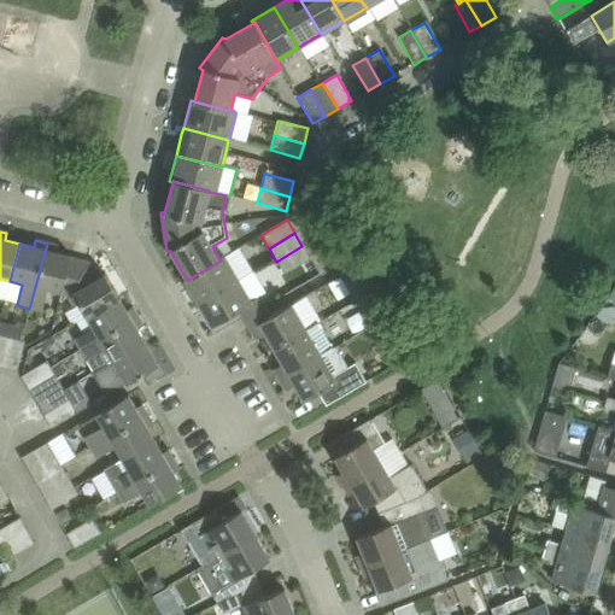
[(47,291),(60,294),(69,258),(70,257),(56,253),(57,246),(47,244),(29,309),(42,312),(47,291)]
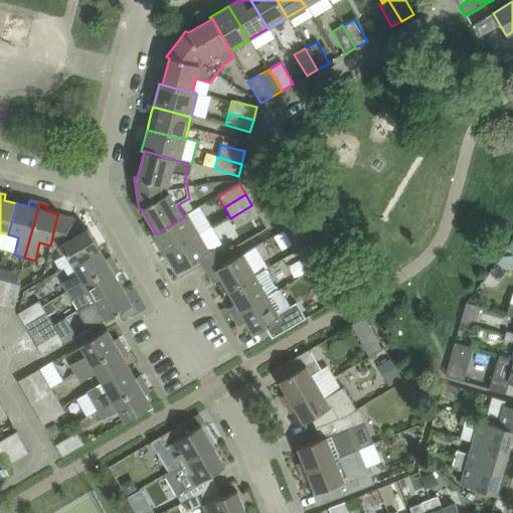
[(259,216),(251,205),(230,218),(236,228),(259,216)]
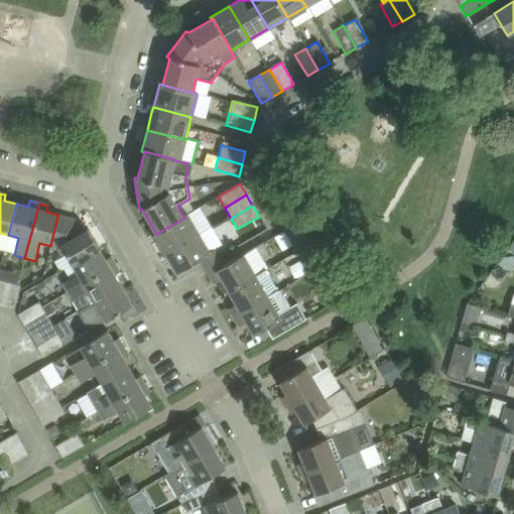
[(66,255),(72,265),(99,250),(87,230),(82,233),(77,224),(71,223),(72,219),(58,216),(58,215),(57,216),(50,246),(54,247),(60,258),(66,255)]
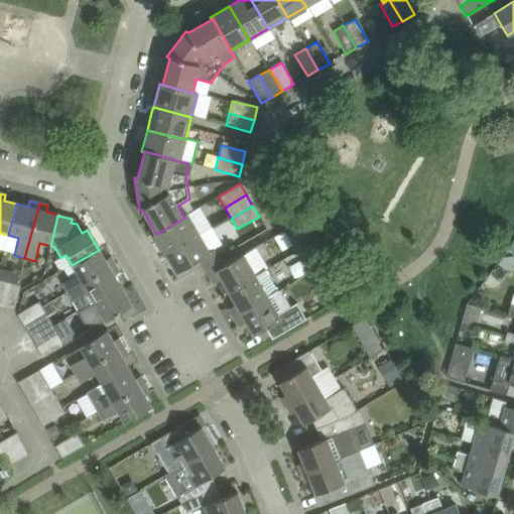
[(164,254),(199,235),(186,215),(183,217),(184,218),(156,234),(155,233),(153,234),(164,254)]
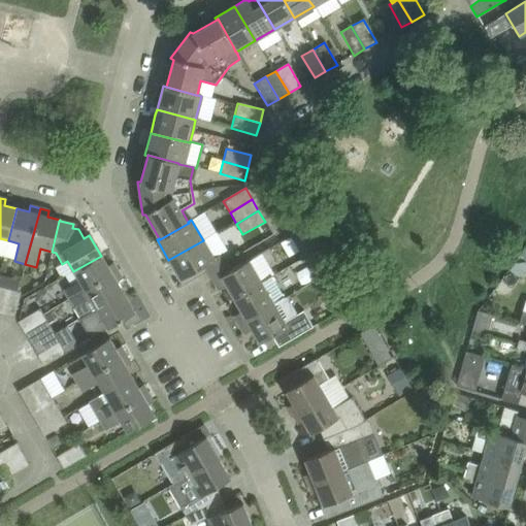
[(311,223),(300,230),(313,253),(325,245),(311,223)]
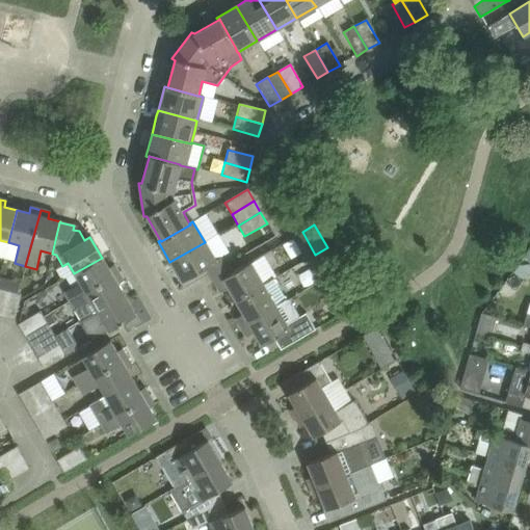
[(309,259),(315,255),(302,232),(292,238),(305,261),(309,259)]
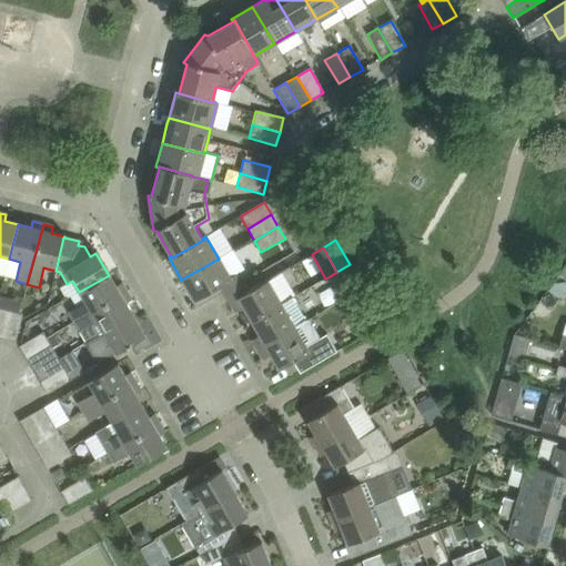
[(219,259),(181,280),(193,301),(219,286),(223,294),(242,282),(236,273),(230,278),(219,259)]
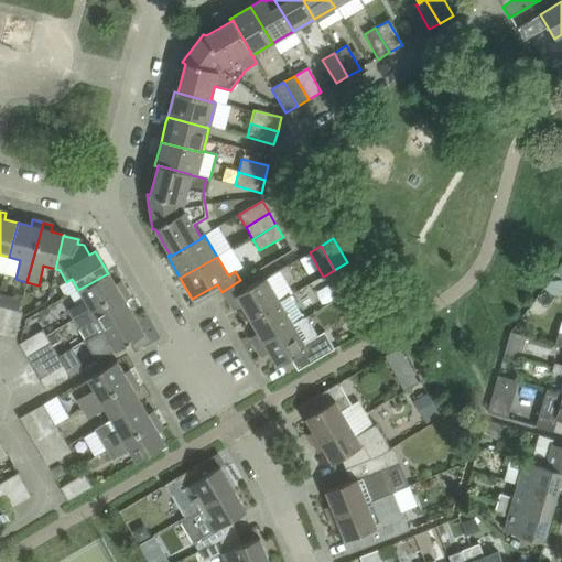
[(108,273),(78,290),(85,301),(67,311),(73,321),(126,290),(120,281),(115,284),(108,273)]
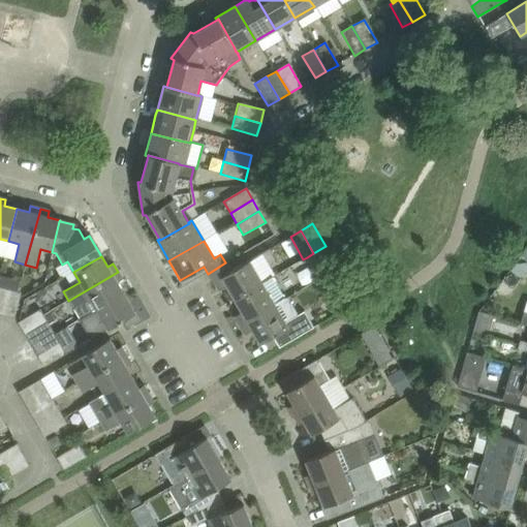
[(261,283),(258,279),(248,260),(213,282),(218,291),(226,287),(234,300),(261,283)]
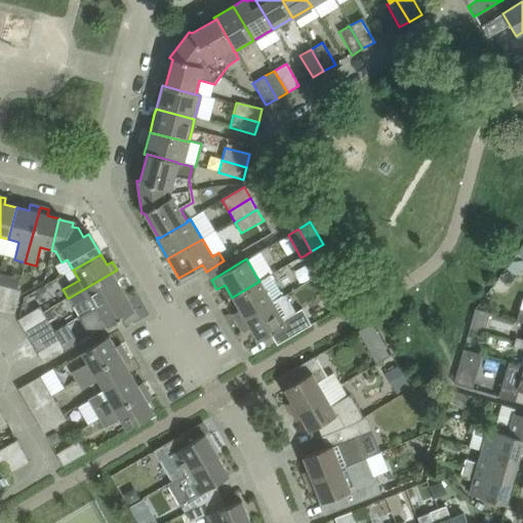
[(121,278),(117,270),(68,298),(80,318),(95,309),(123,292),(116,281),(121,278)]
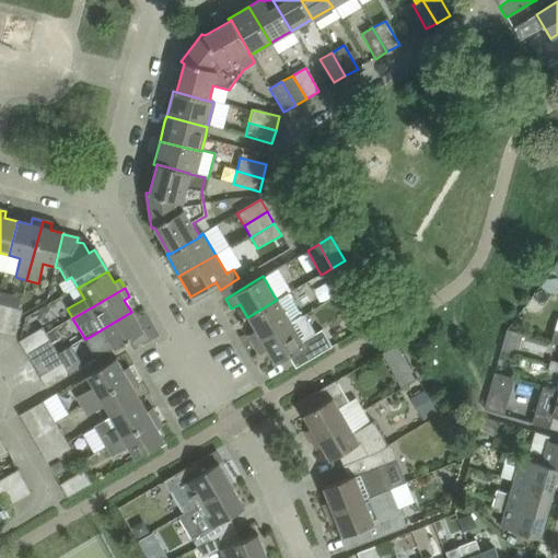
[(0,303),(19,307),(21,297),(0,291),(0,303)]
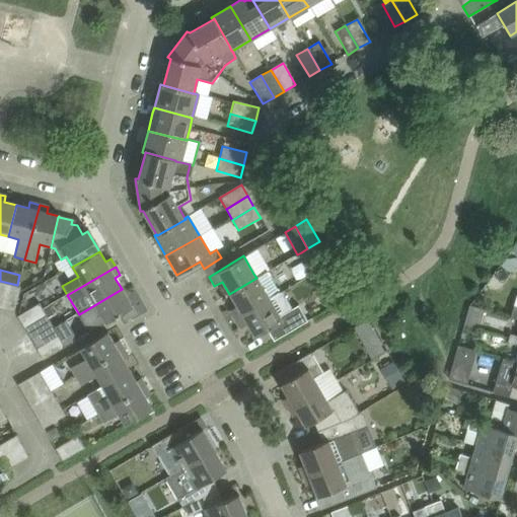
[(278,293),(267,273),(256,278),(229,294),(236,306),(229,311),(233,319),(269,299),(278,293)]
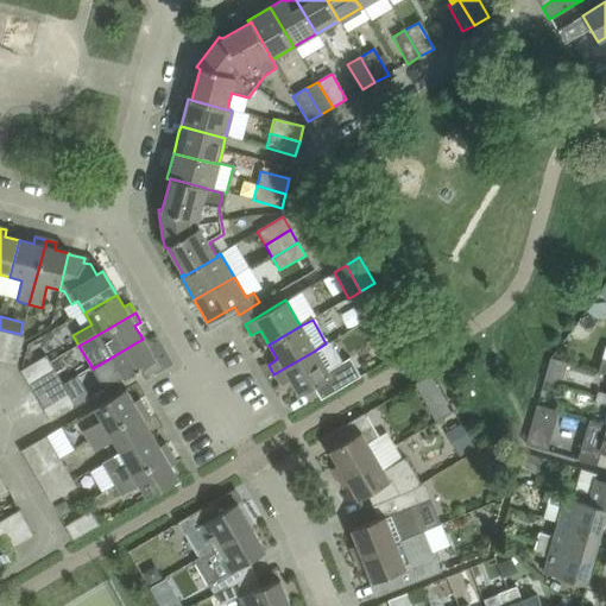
[(0,363),(1,363),(10,335),(0,333),(0,363)]
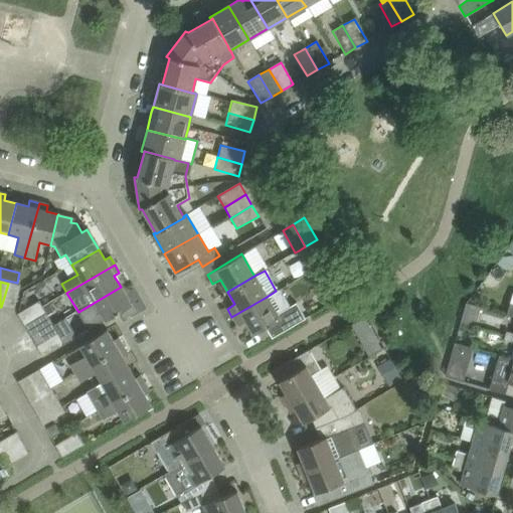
[(19,287),(8,284),(1,307),(13,310),(19,287)]
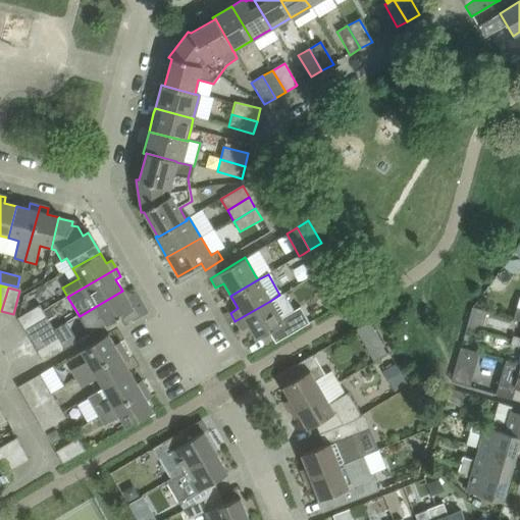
[(137,315),(122,291),(95,307),(101,316),(85,326),(90,335),(103,326),(121,316),(124,322),(137,315)]
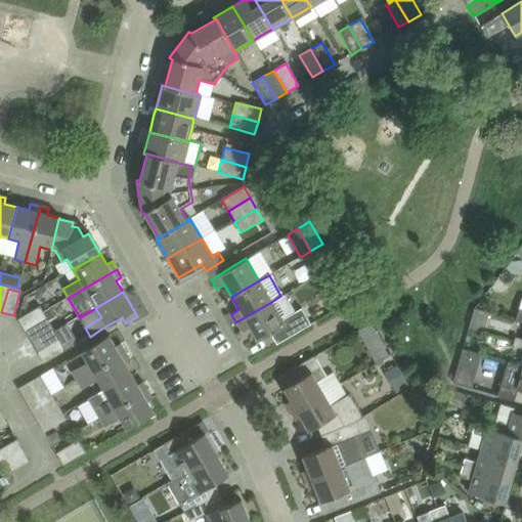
[(310,324),(309,324),(300,308),(294,312),(284,295),(283,295),(280,296),(271,302),(235,322),(242,333),(250,328),(257,341),(269,334),(275,345),(310,324)]
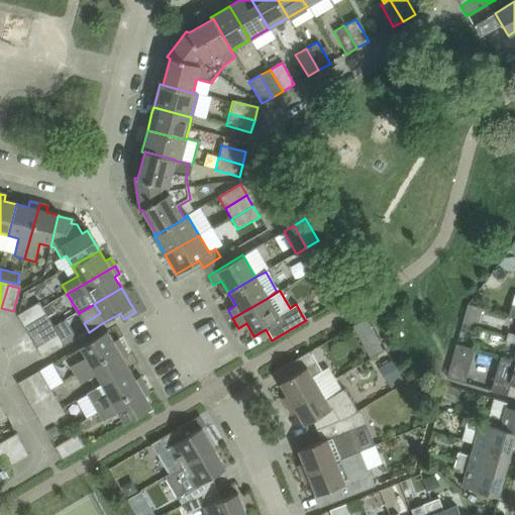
[(37,303),(16,315),(23,327),(44,314),(37,303)]
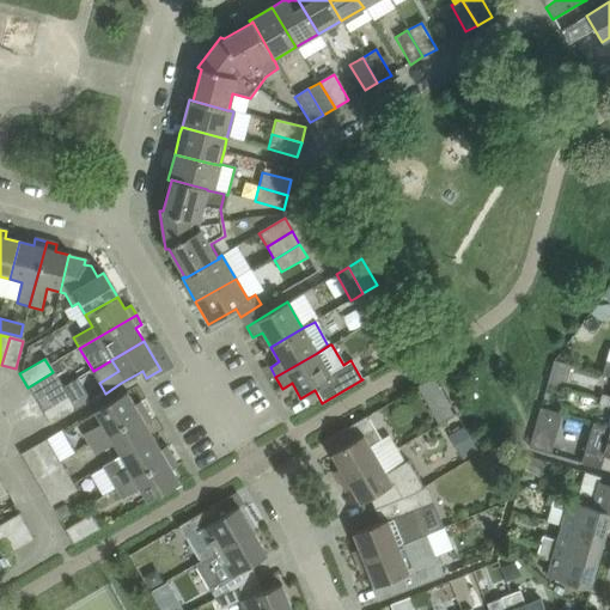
[(60,384),(53,372),(28,388),(34,398),(60,384)]
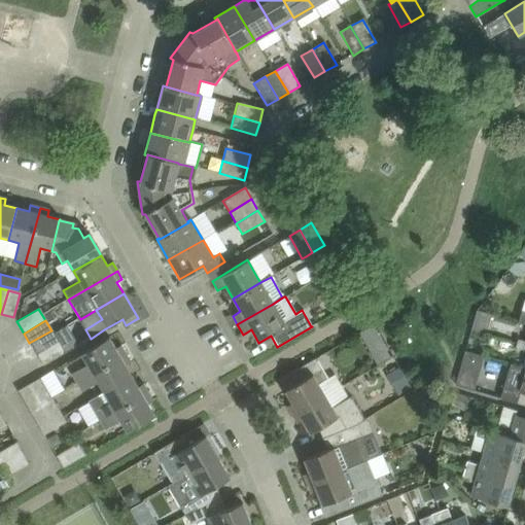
[(473,322),(470,330),(485,335),(487,326),(473,322)]
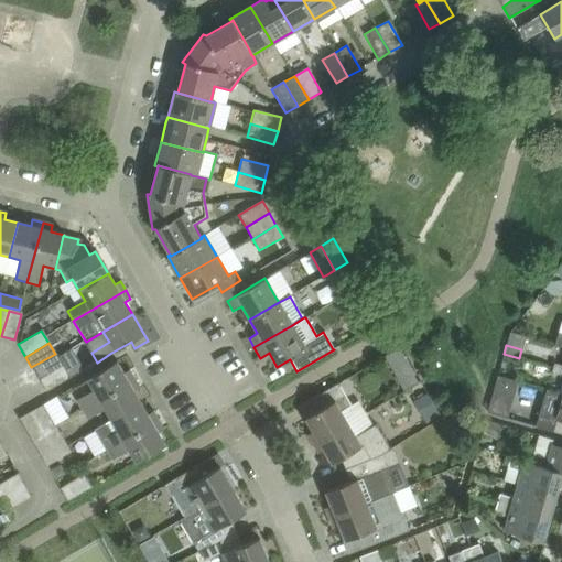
[(398,349),(385,356),(388,364),(395,366),(404,360),(398,349)]
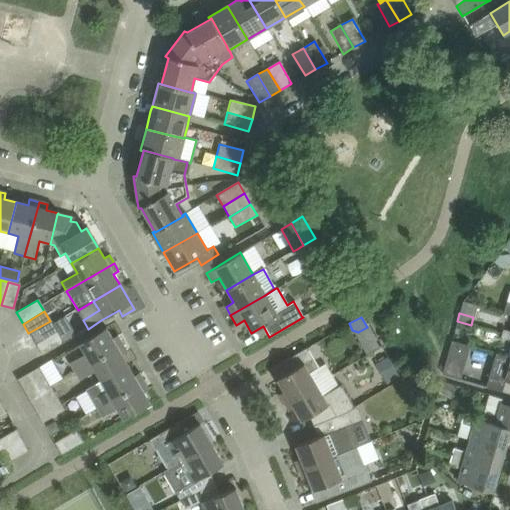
[(56,332),(50,321),(28,333),(35,344),(56,332)]
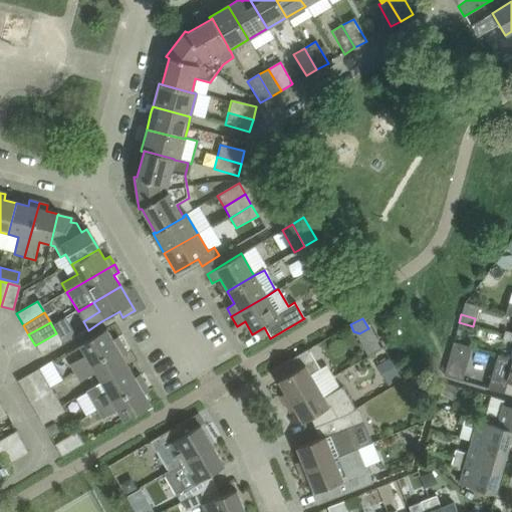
[(61,340),(73,337),(70,324),(58,327),(61,340)]
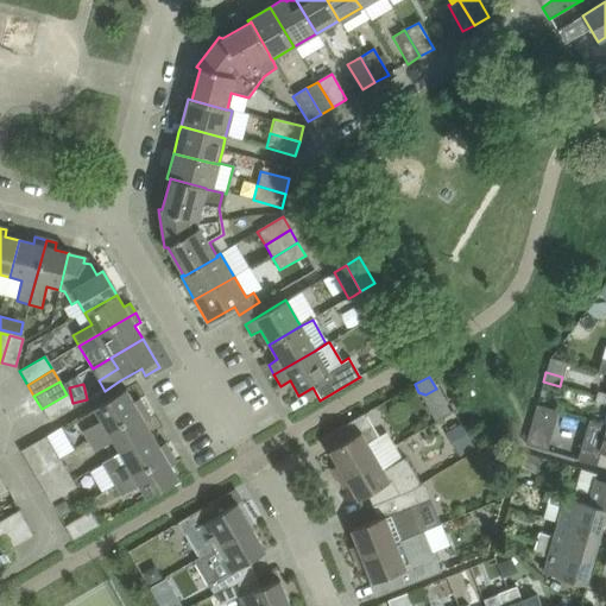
[(83,431),(89,442),(145,409),(139,399),(133,403),(125,390),(105,402),(93,409),(100,422),(83,431)]
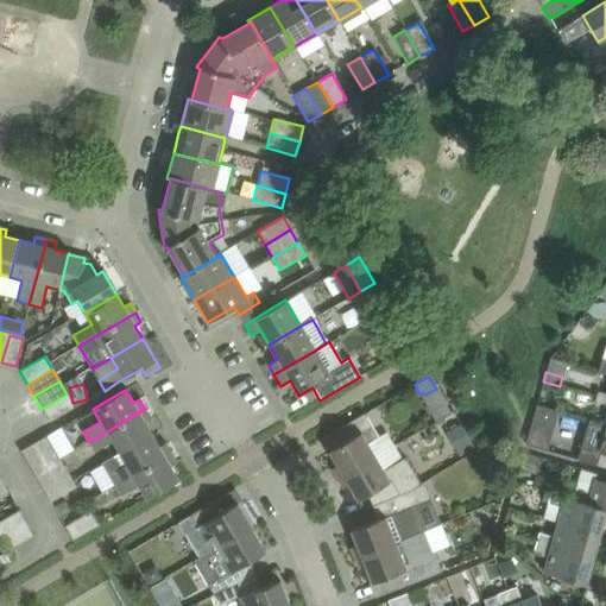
[(67,395),(42,409),(49,423),(74,408),(67,395)]
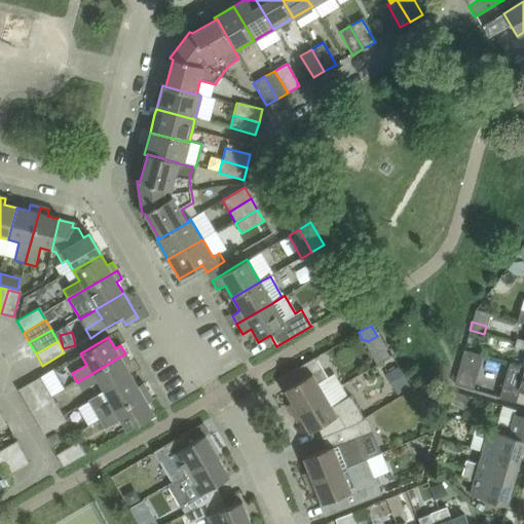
[(470,390),(480,356),(463,350),(453,386),(470,390)]
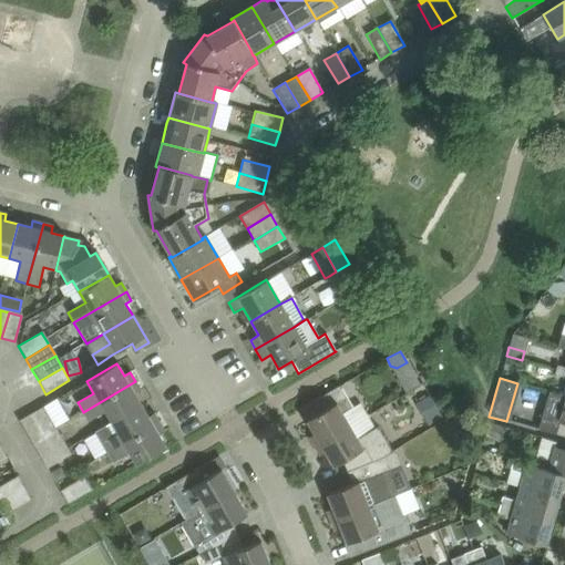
[(111,423),(142,406),(134,393),(140,390),(135,381),(83,412),(90,423),(105,414),(111,423)]
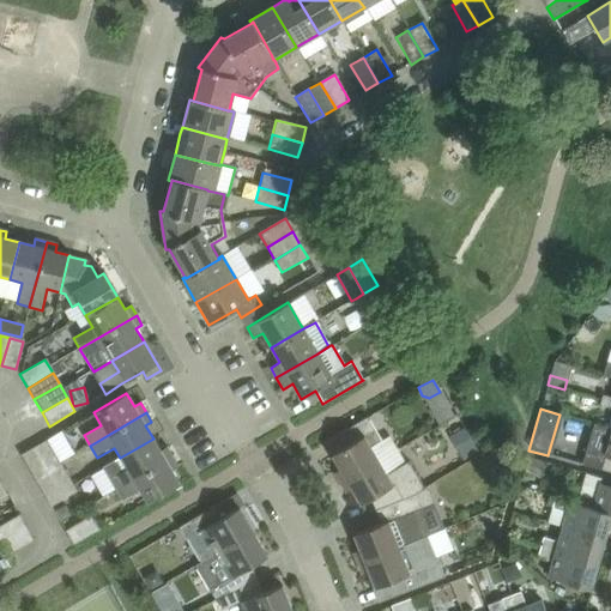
[(371,431),(366,418),(342,431),(349,445),(331,455),(339,470),(333,473),(339,484),(379,461),(370,447),(380,441),(374,430),(371,431)]
